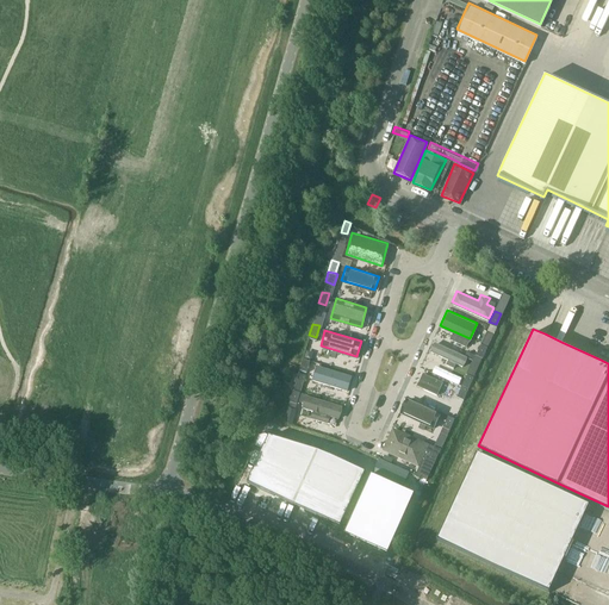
[(429,348),(461,363),(466,355),(433,340),(429,348)]
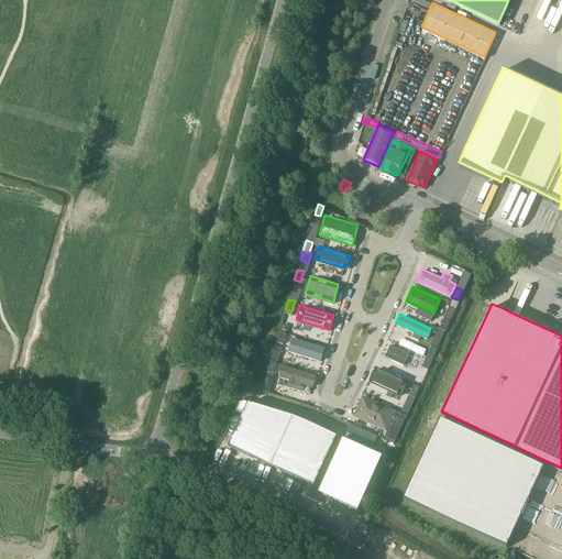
[(438,326),(444,328),(449,318),(443,315),(438,326)]
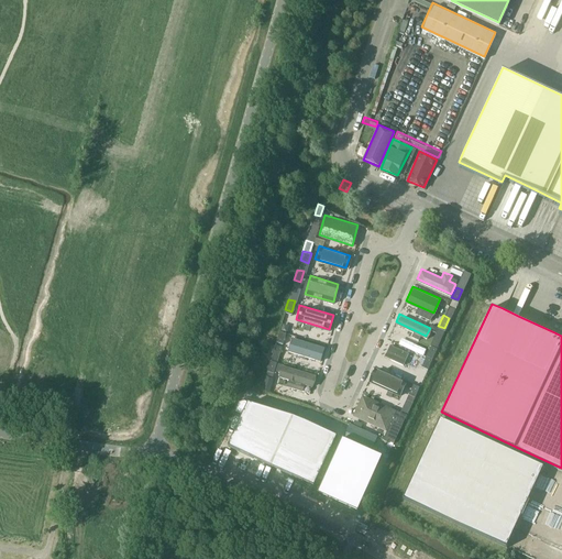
[(283,341),(286,330),(279,328),(276,339),(283,341)]
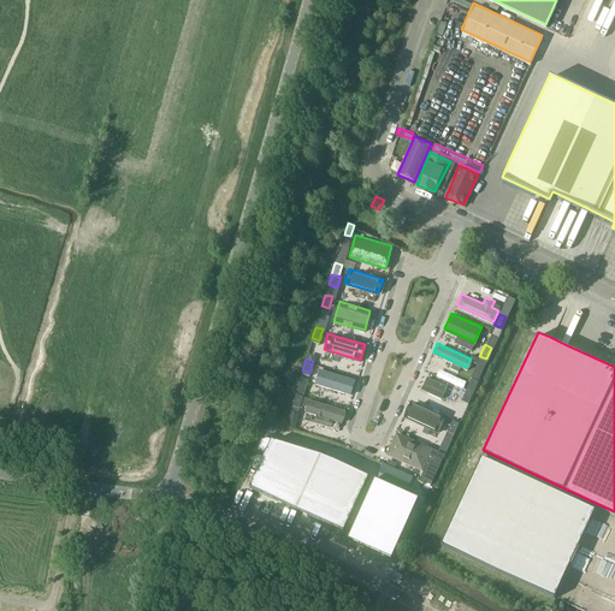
[(318,367),(313,381),(350,392),(355,378),(318,367)]
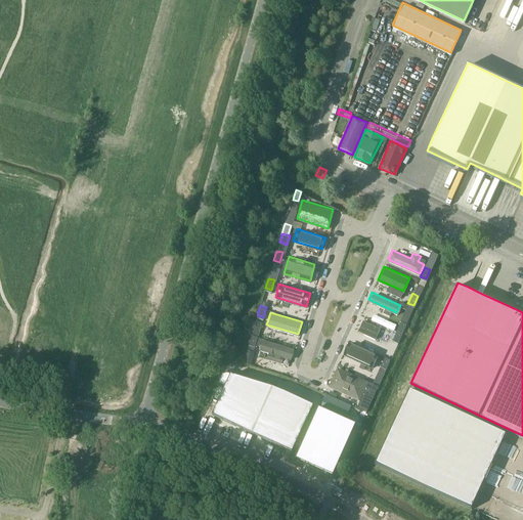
[(358,330),(375,337),(380,326),(363,318),(358,330)]
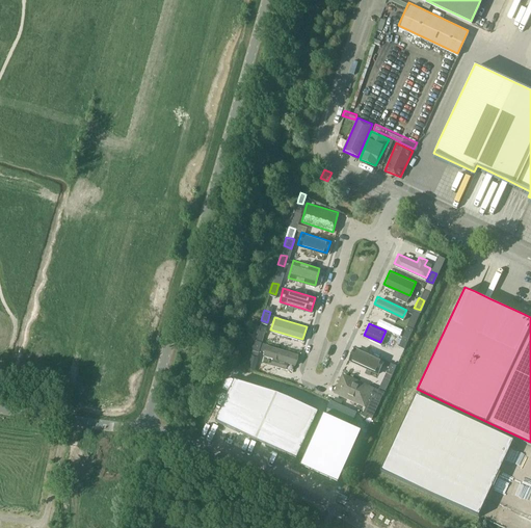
[(406,324),(402,334),(408,337),(413,326),(406,324)]
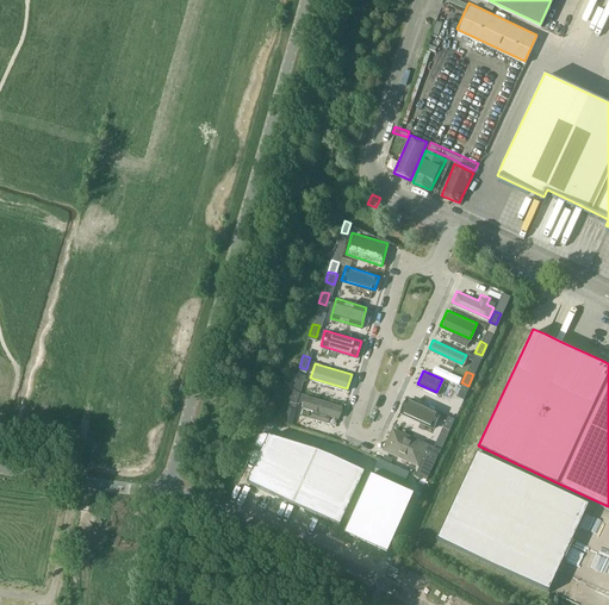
[(463,397),(468,386),(461,382),(457,394),(463,397)]
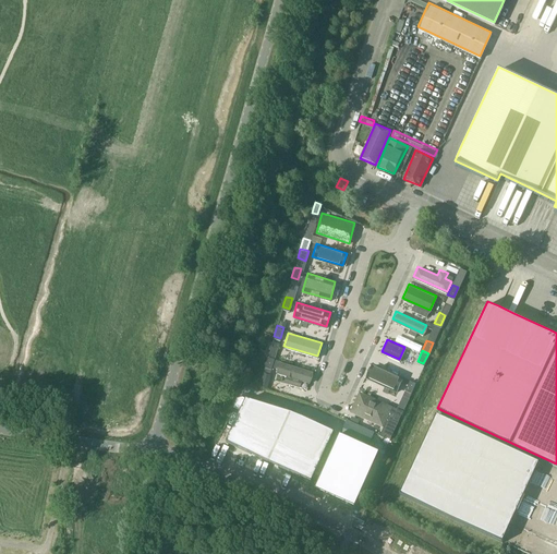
[(271,364),(274,357),(267,354),(264,365),(270,368),(271,364)]
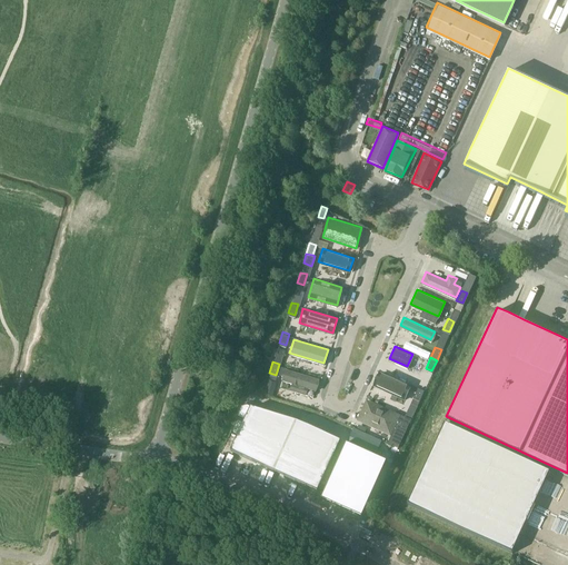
[(284,374),(287,366),(279,364),(277,372),(284,374)]
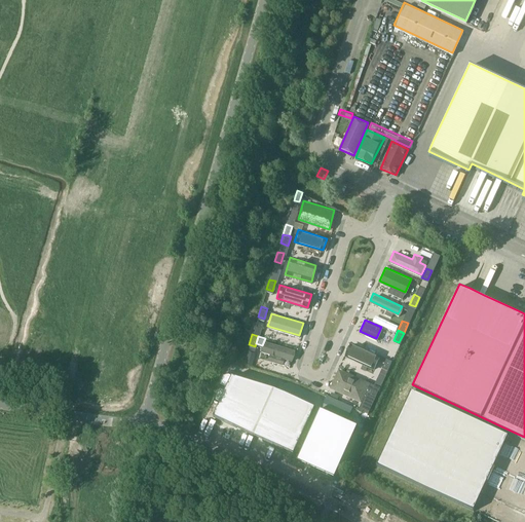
[(291,360),(294,348),(265,339),(262,350),(291,360)]
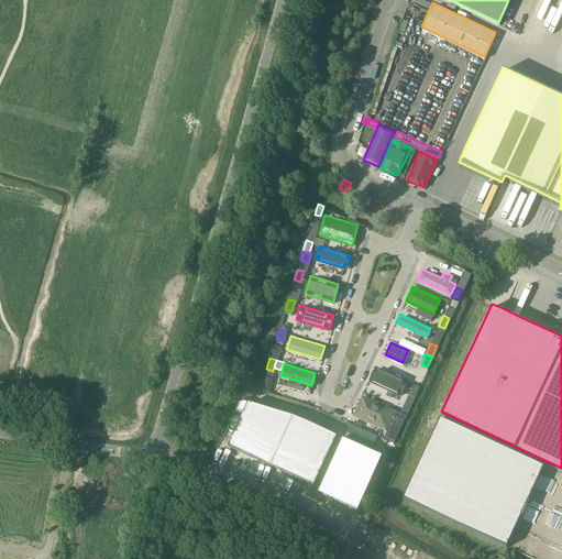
[(368,380),(400,393),(406,380),(374,366),(368,380)]
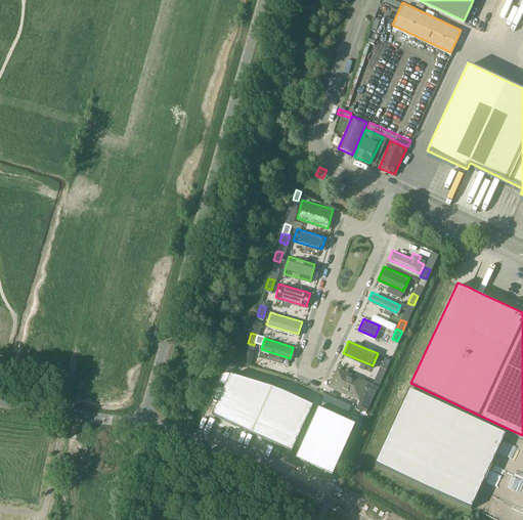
[(390,357),(384,355),(383,358),(380,364),(386,367),(390,357)]
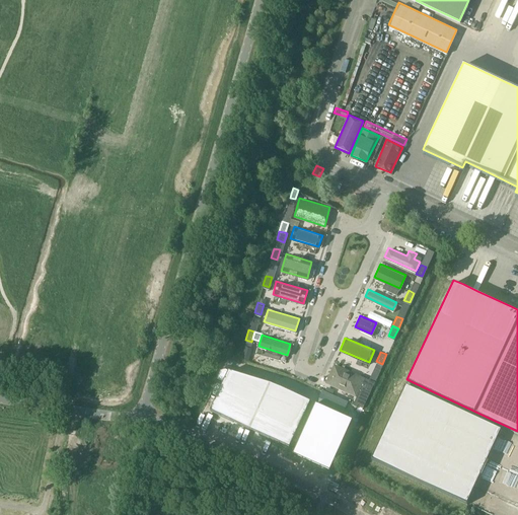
[(324,380),(355,395),(364,376),(334,361),(324,380)]
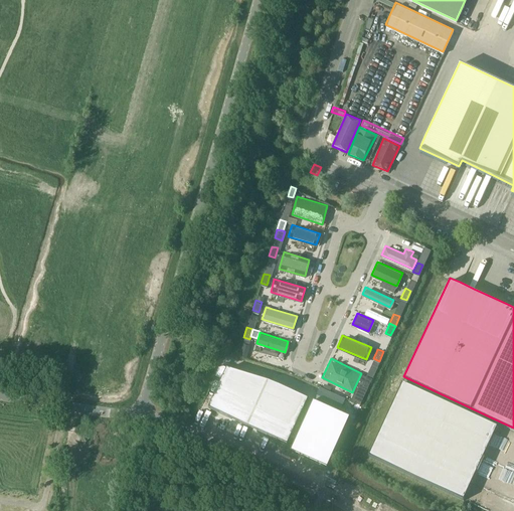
[(220,378),(208,405),(247,423),(269,378),(226,365),(219,362),(213,375),(220,378)]
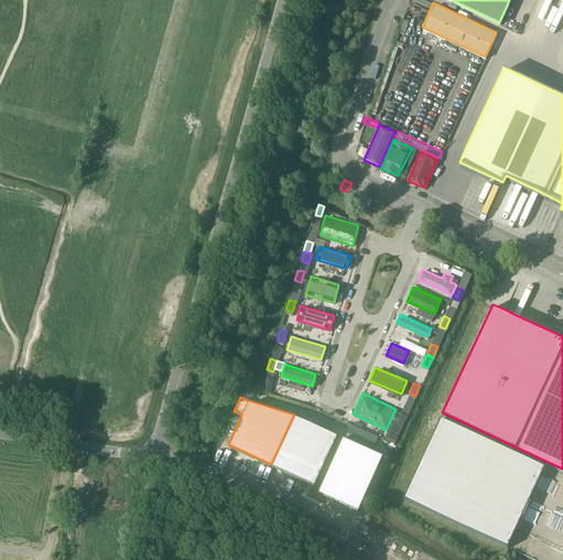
[(407,413),(397,409),(385,437),(394,441),(402,423),(407,413)]
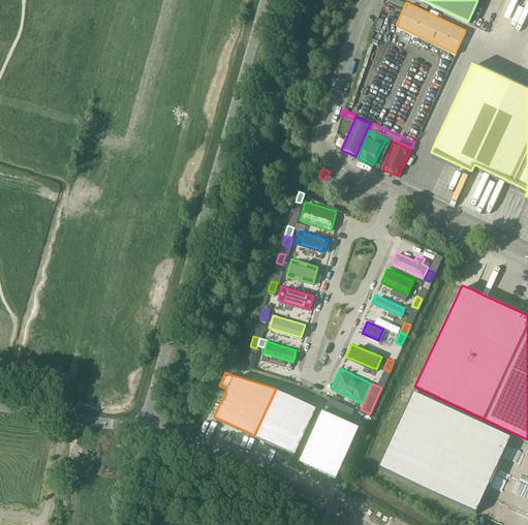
[(276,389),(254,435),(294,454),(316,407),(286,393),(276,389)]
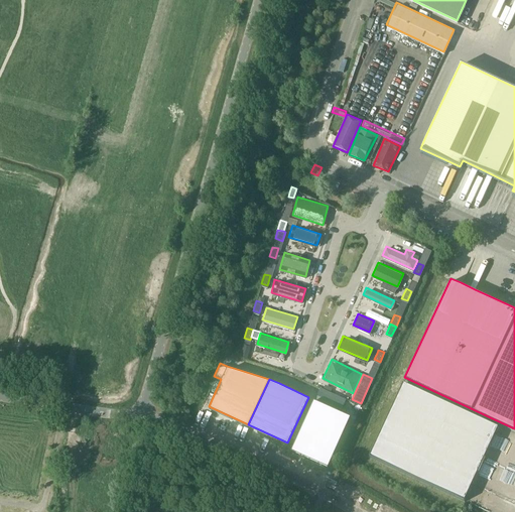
[(403,381),(369,455),(464,498),(498,425),(403,381)]
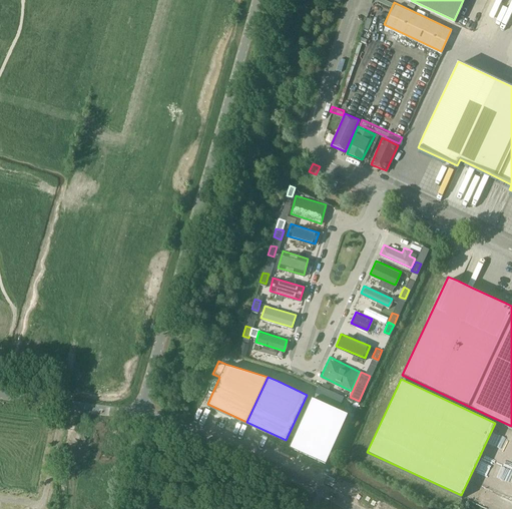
[(316,387),(313,395),(338,406),(342,399),(316,387)]
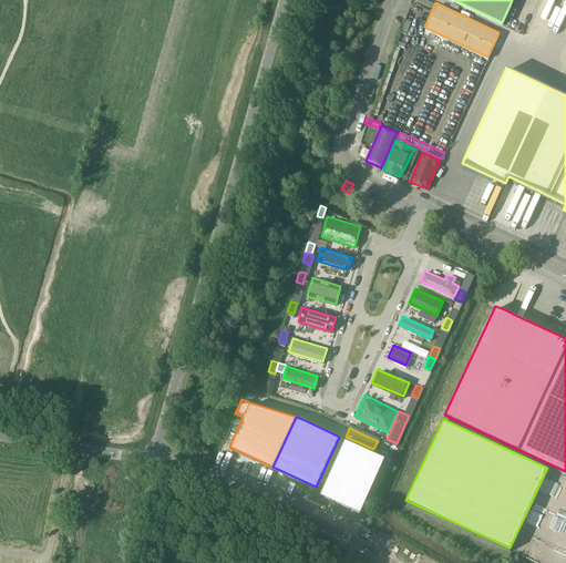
[(345,438),(318,493),(339,502),(364,447),(345,438)]
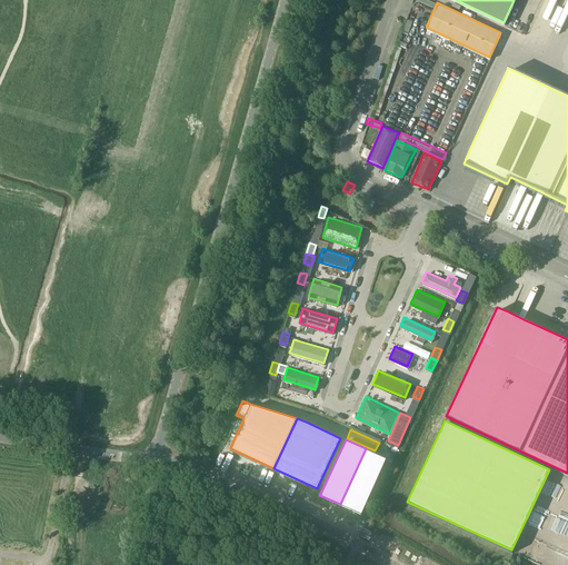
[(366,448),(340,504),(360,514),(386,458),(366,448)]
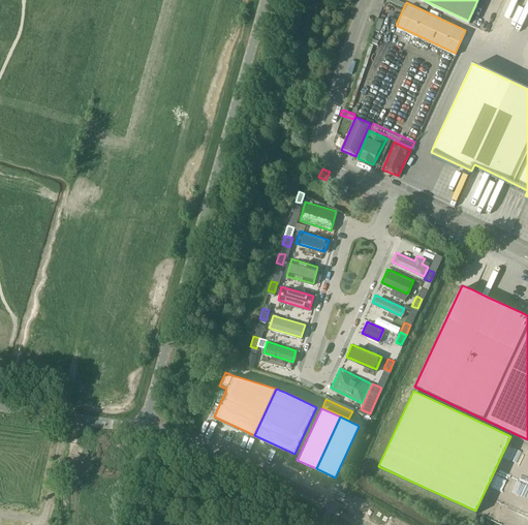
[(280,459),(282,453),(277,450),(274,456),(280,459)]
